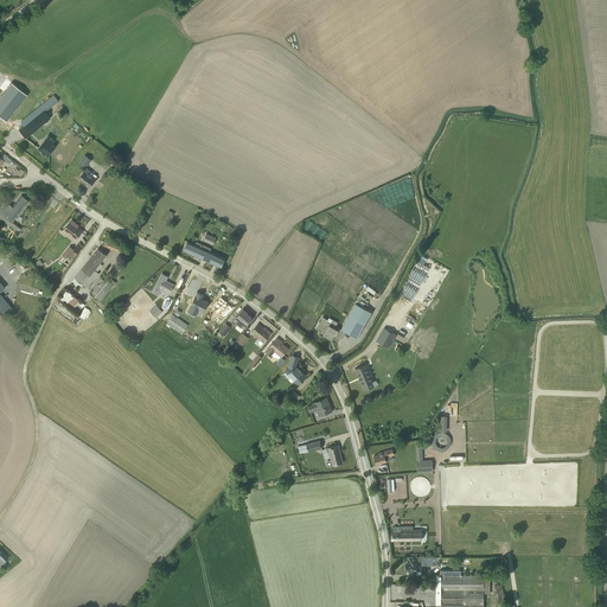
[(48,93),(37,100),(39,103),(50,96),(48,93)]
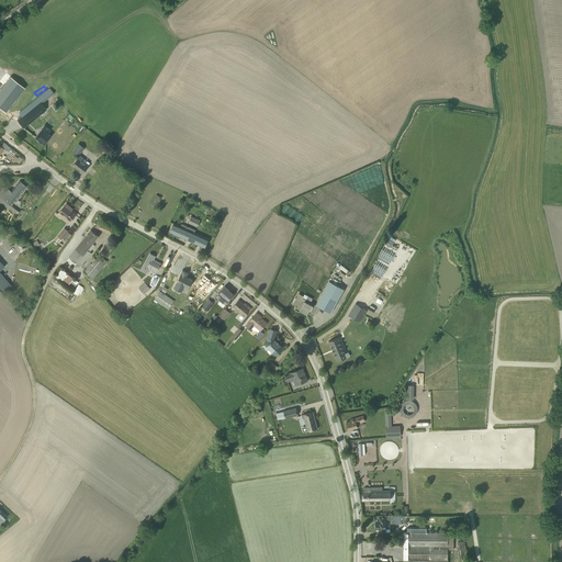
[(18,120),(24,127),(46,109),(41,103),(53,92),(47,87),(30,103),(32,105),(29,109),(26,105),(19,112),(22,116),(18,120)]
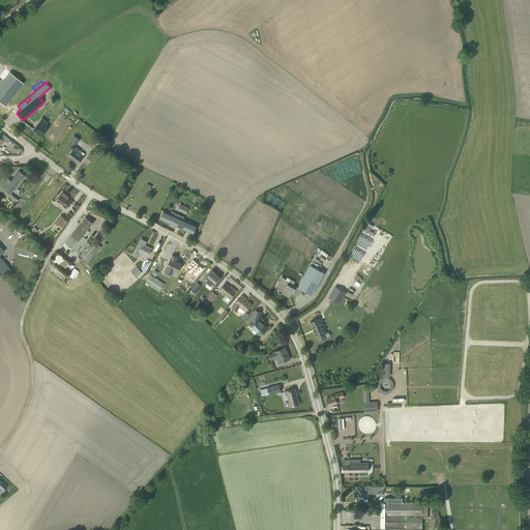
[(0,99),(2,101),(9,91),(6,89),(0,99)]
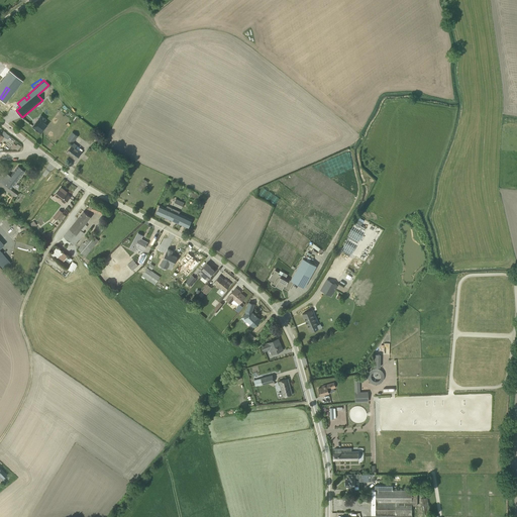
[(40,114),(31,126),(40,132),(46,124),(43,122),(45,119),(40,114)]
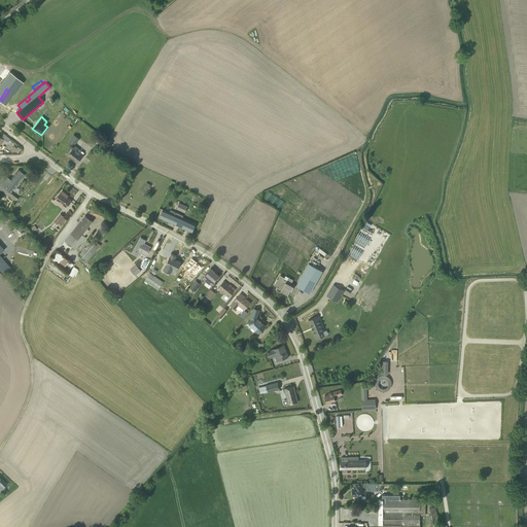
[(0,137),(0,144),(4,140),(6,142),(9,138),(3,134),(0,137)]
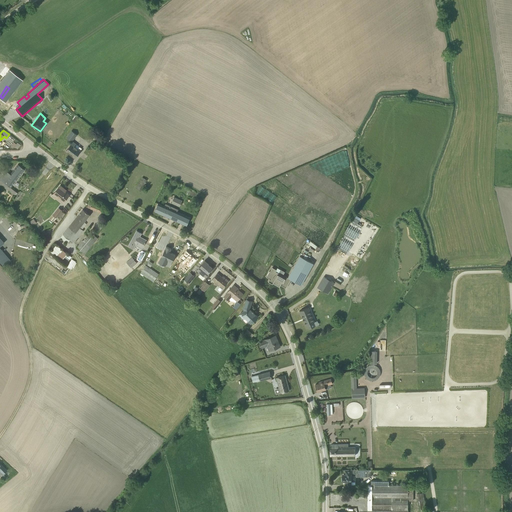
[(66,137),(72,141),(77,134),(72,130),(66,137)]
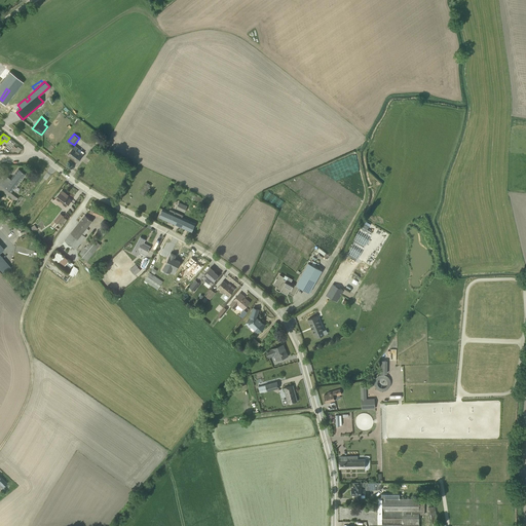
[(105,141),(100,137),(95,143),(100,147),(105,141)]
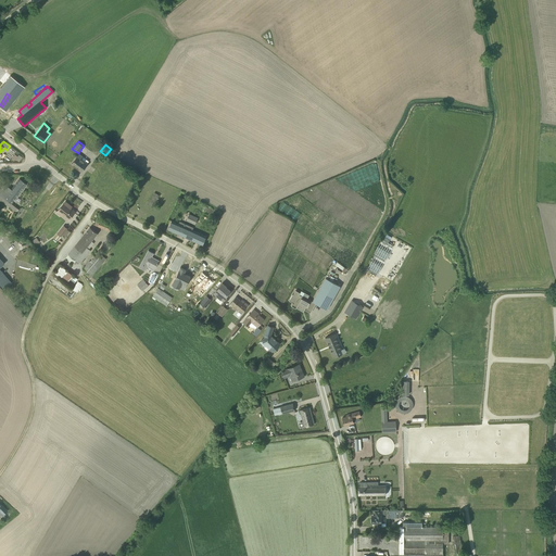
[(72,163),(81,171),(89,162),(79,153),(72,163)]
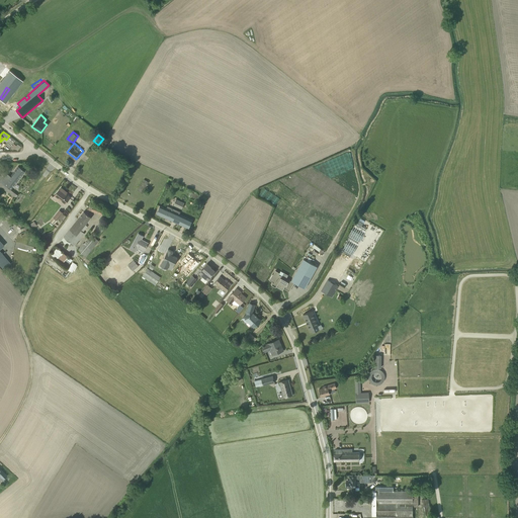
[(11,188),(24,171),(18,166),(10,176),(6,172),(0,179),(0,186),(7,192),(8,191),(15,197),(17,193),(11,188)]
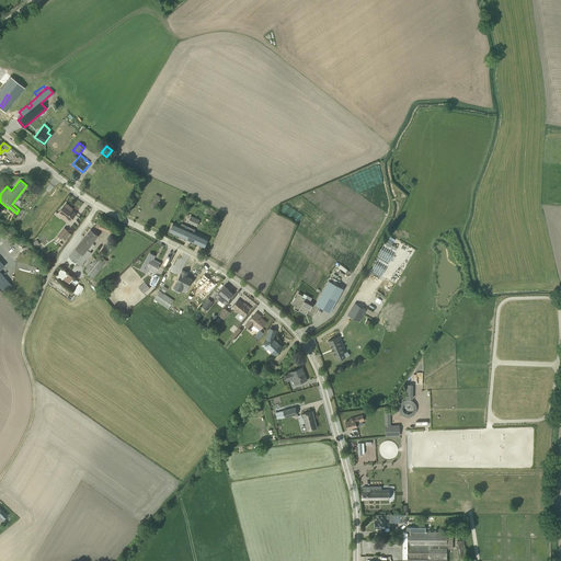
[(155,194),(148,205),(155,209),(161,198),(155,194)]
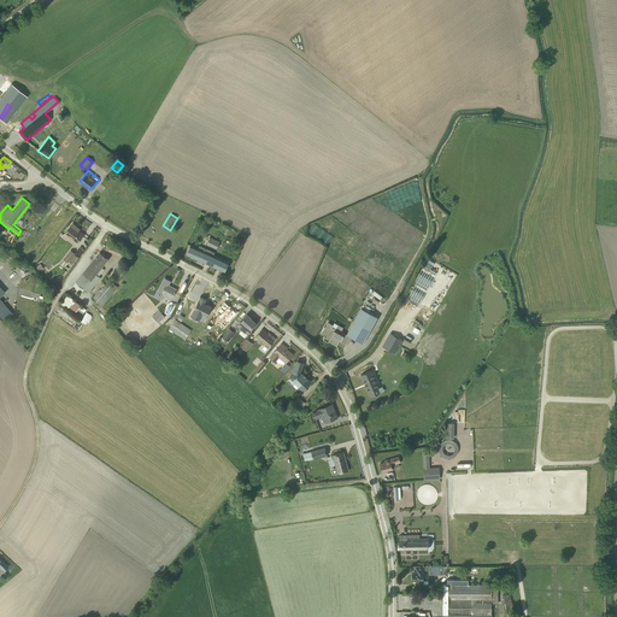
[(77,227),(72,223),(62,236),(66,240),(68,239),(75,245),(83,234),(76,228),(77,227)]
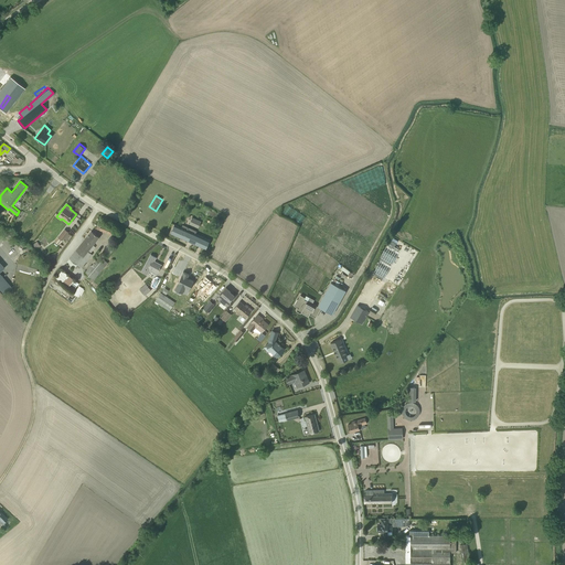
[(201,222),(192,217),(189,224),(198,228),(201,222)]
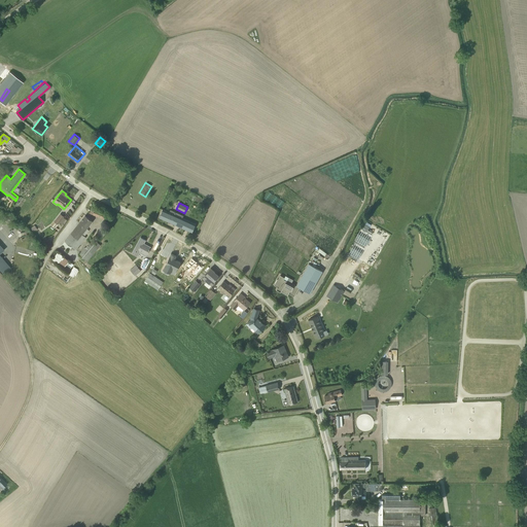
[(110,214),(92,208),(90,213),(108,220),(110,214)]
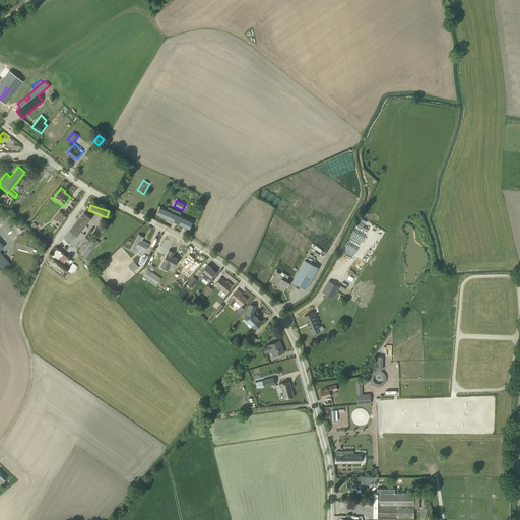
[(168,207),(167,209),(160,206),(156,214),(189,230),(193,221),(180,215),(181,213),(168,207)]
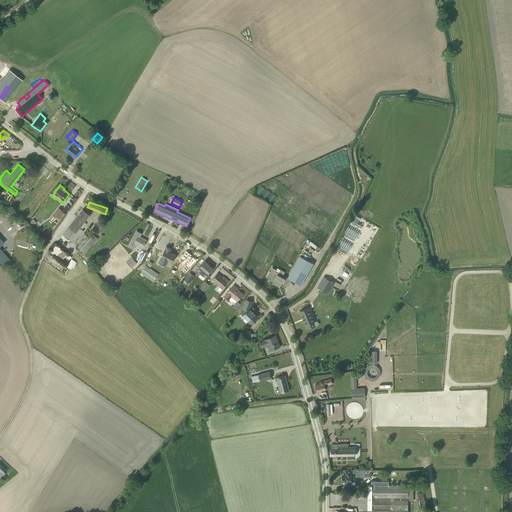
[(62,210),(58,207),(50,219),(53,221),(62,210)]
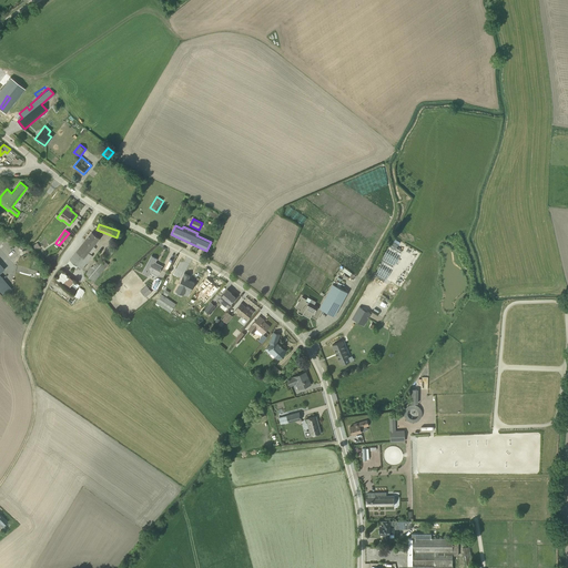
[(92,232),(67,264),(74,270),(78,265),(82,270),(93,255),(91,254),(95,247),(93,246),(100,239),(92,232)]
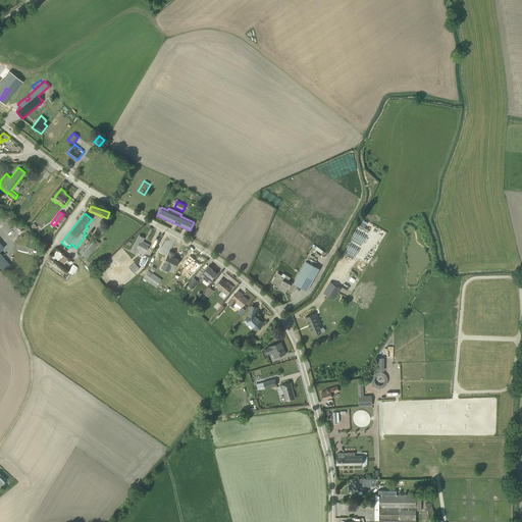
[(362,224),(358,222),(353,230),(357,232),(362,224)]
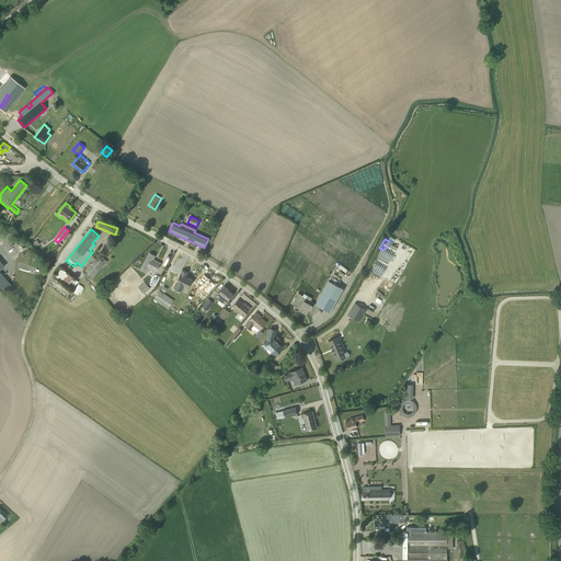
[(115,245),(107,241),(100,252),(107,256),(115,245)]
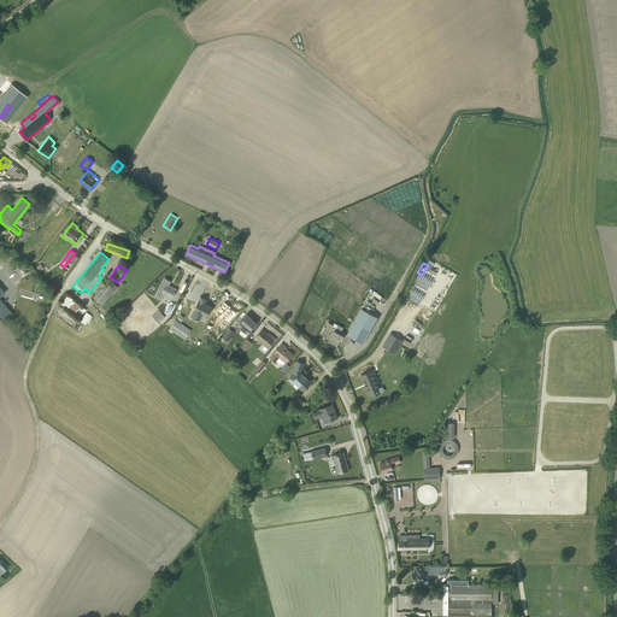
[(164,278),(154,297),(160,300),(163,294),(171,299),(176,289),(168,285),(170,281),(164,278)]
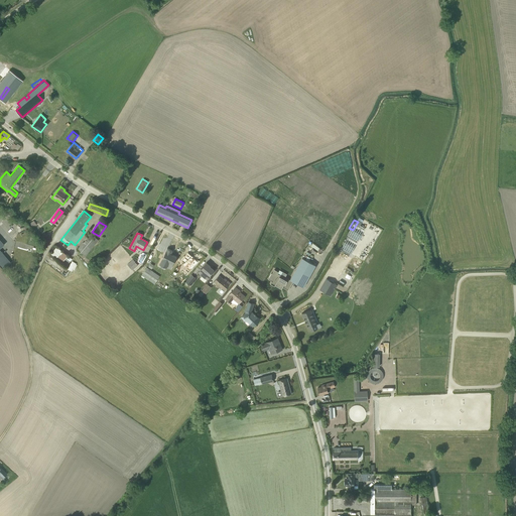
[(346,235),(328,266),(334,269),(352,238),(346,235)]
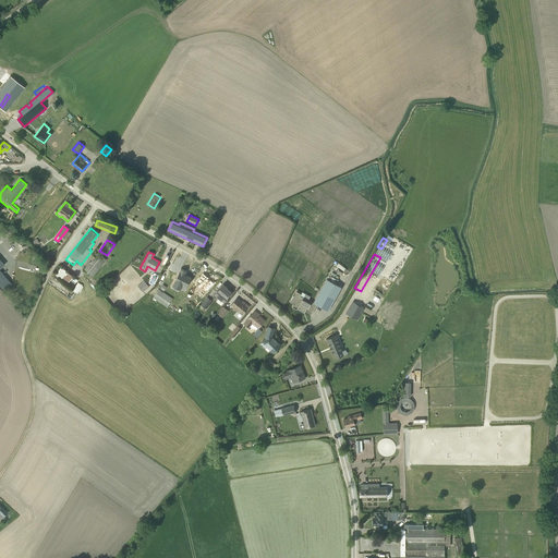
[(0,255),(0,280),(4,286),(13,279),(2,266),(7,263),(0,255)]
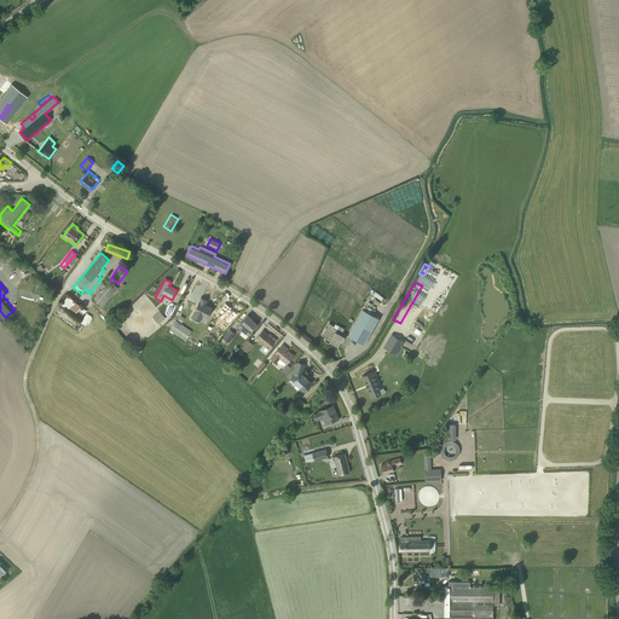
[(92,299),(102,307),(117,288),(113,283),(110,285),(106,283),(99,291),(98,290),(92,299)]
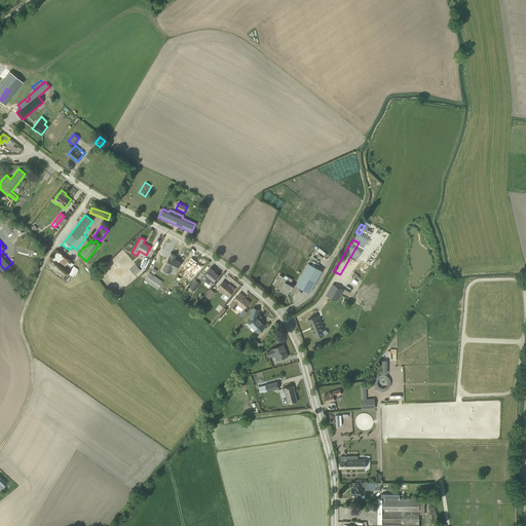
[(326,253),(318,249),(317,251),(324,256),(324,257),(326,258),(327,256),(325,255),(326,253)]
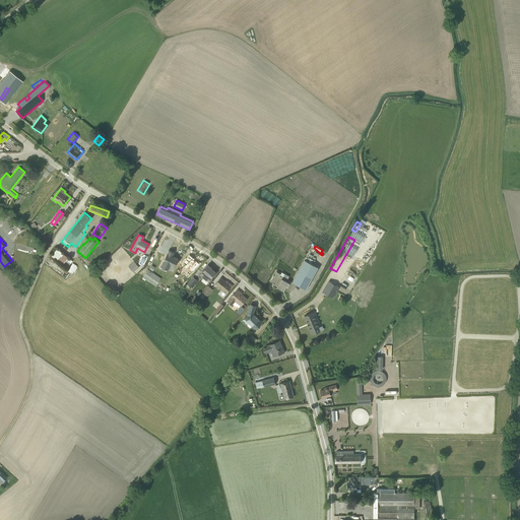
[(315,250),(311,248),(309,251),(318,256),(319,254),(315,252),(316,252),(315,251),(315,250)]
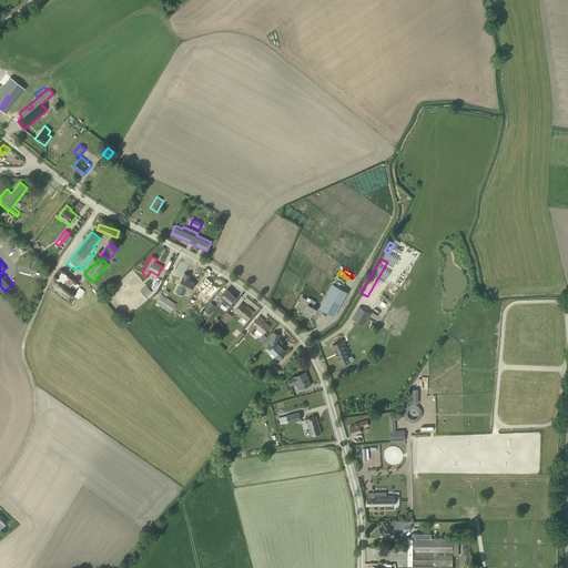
[(62,272),(57,277),(69,290),(75,283),(62,272)]
